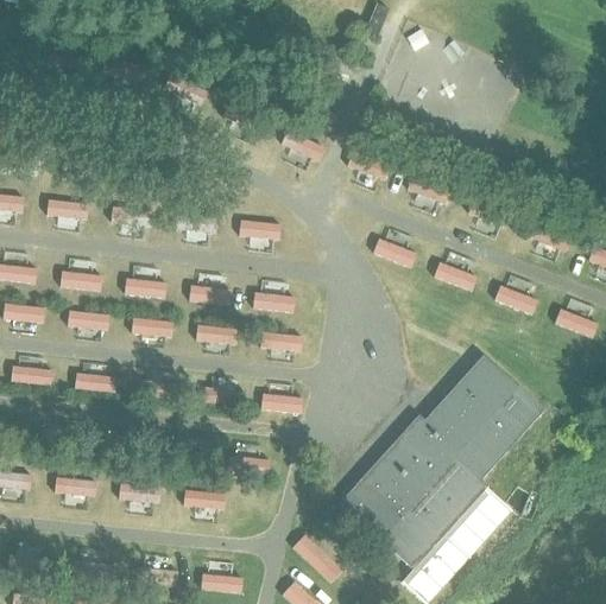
[(405,38),(414,53),(429,45),(422,30),(405,38)]
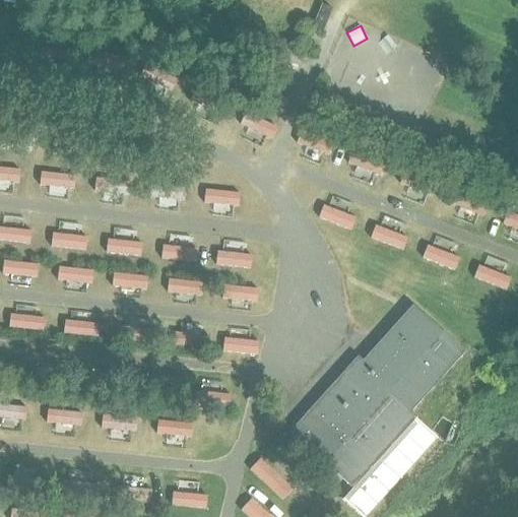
[(277,73),(293,79),(297,68),(281,62),(277,73)]
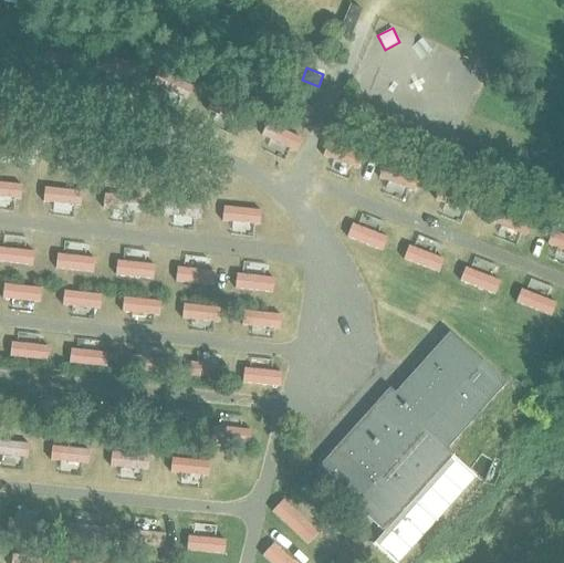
[(228,120),(232,105),(211,98),(207,113),(228,120)]
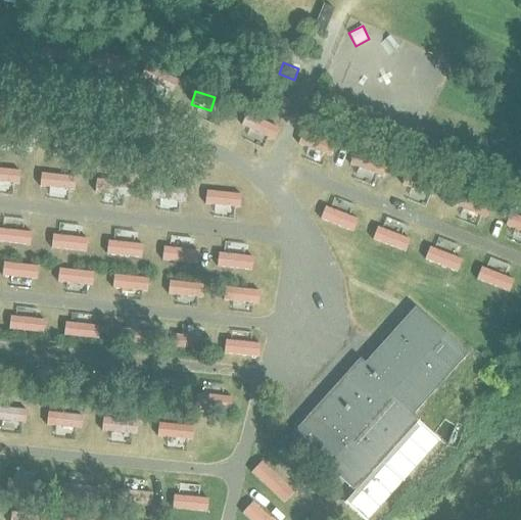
[(246,113),(240,126),(271,140),(277,128),(246,113)]
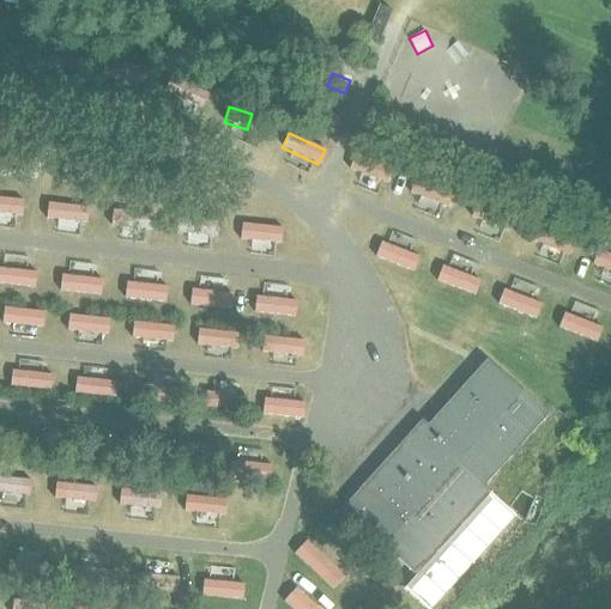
[(355,157),(352,175),(392,180),(394,162),(355,157)]
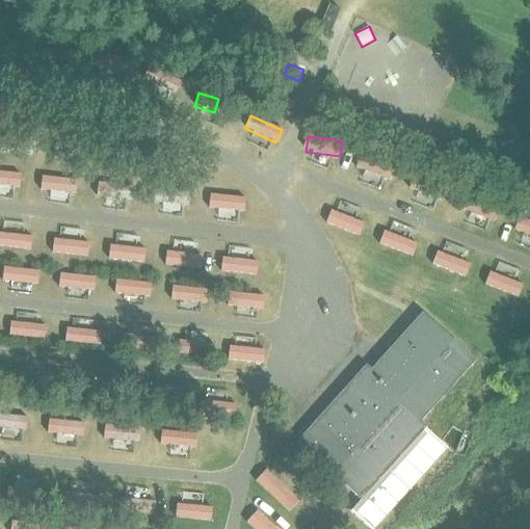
[(0,184),(21,186),(22,173),(0,170),(0,184)]
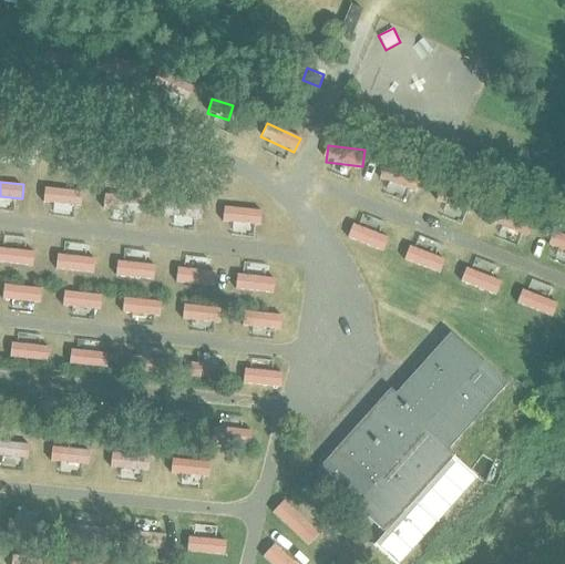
[(81,205),(82,190),(44,188),(43,203),(81,205)]
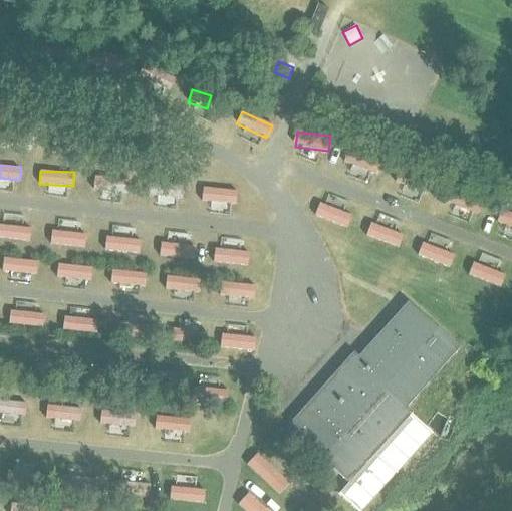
[(414,187),(415,174),(399,172),(397,185),(414,187)]
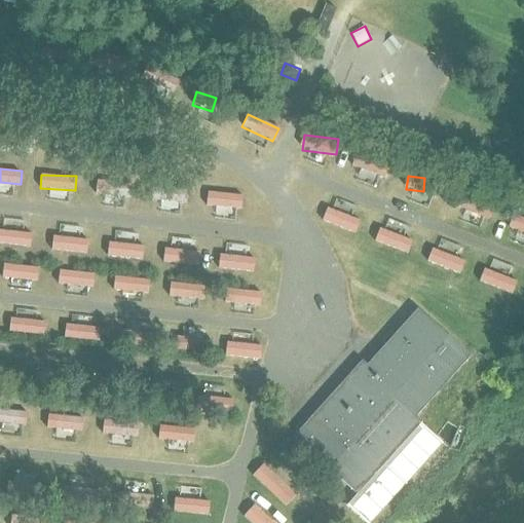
[(96,177),(96,193),(118,193),(118,177),(96,177)]
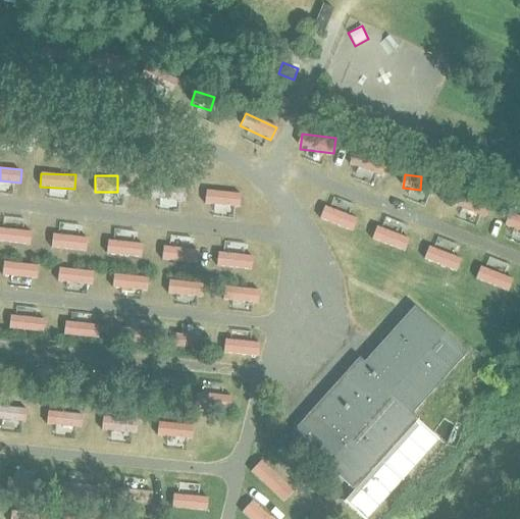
[(205,206),(239,208),(240,192),(206,191),(205,206)]
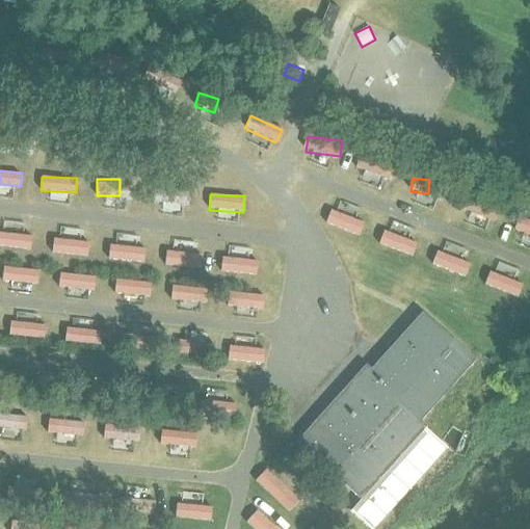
[(359,237),(364,222),(332,209),(325,223),(359,237)]
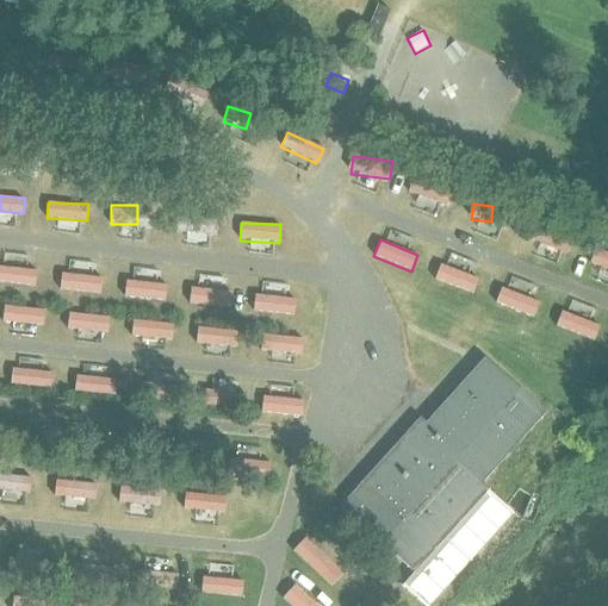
[(607,270),(607,254),(594,251),(590,267),(607,270)]
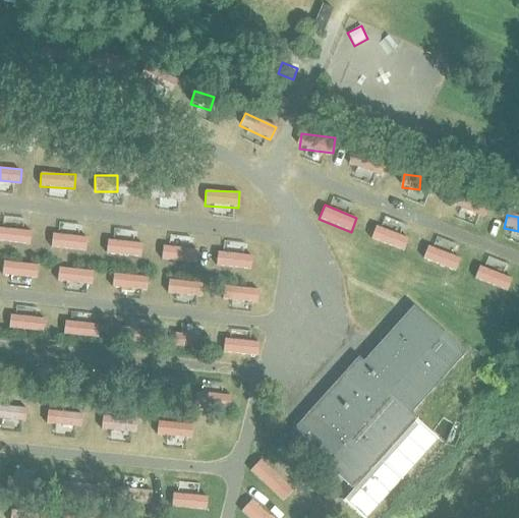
[(377,225),(370,239),(404,251),(409,238),(377,225)]
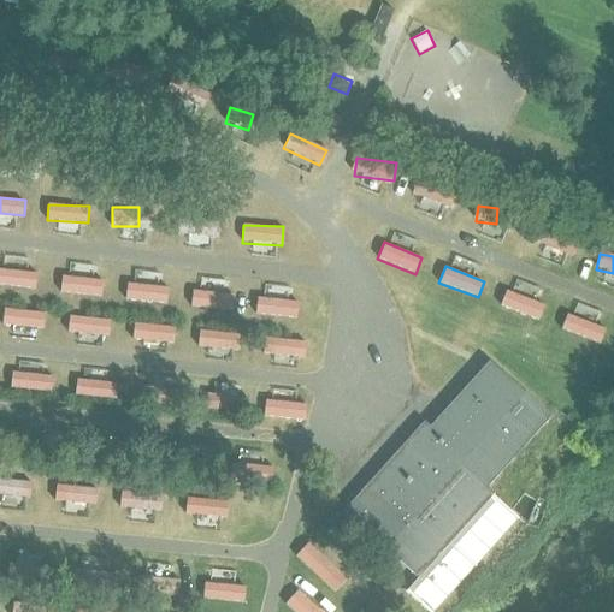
[(0,285),(37,289),(39,271),(0,267),(0,285)]
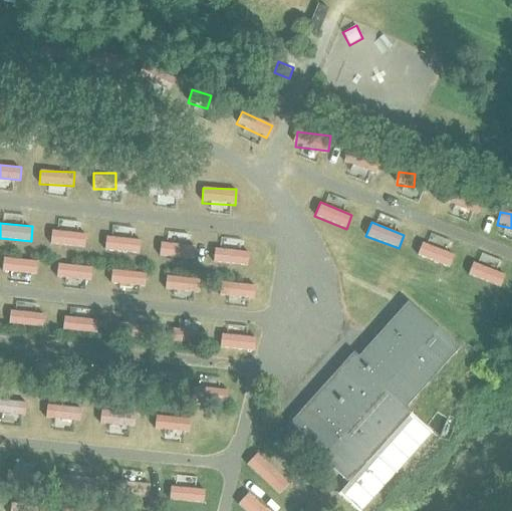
[(54,227),(50,241),(84,249),(87,235),(54,227)]
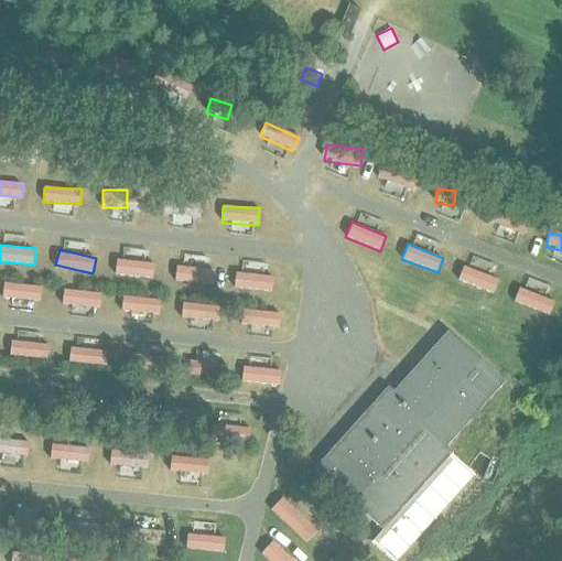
[(118,258),(115,276),(153,281),(155,262),(118,258)]
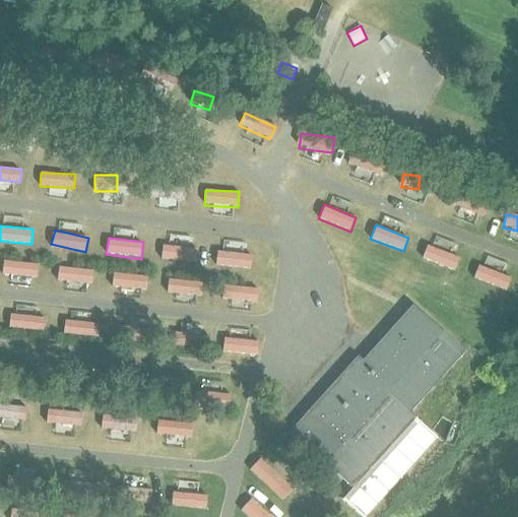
[(164,243),(160,257),(195,264),(198,249),(164,243)]
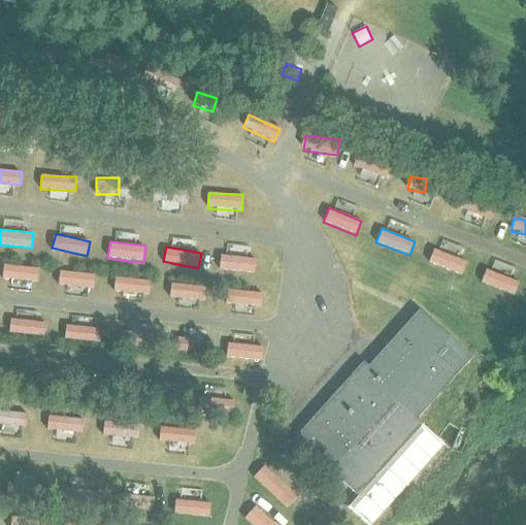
[(463,273),(467,258),(432,251),(429,265),(463,273)]
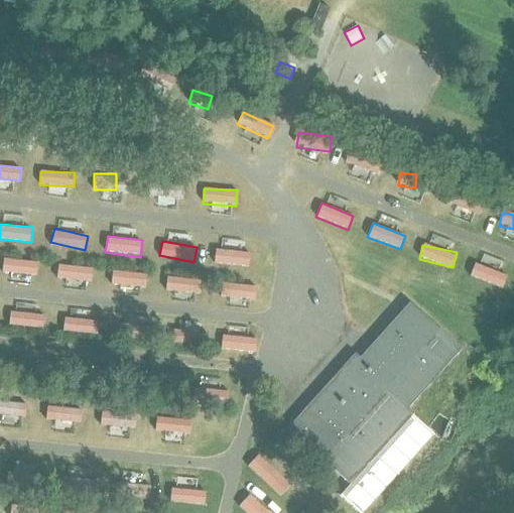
[(215,249),(214,265),(249,267),(250,251),(215,249)]
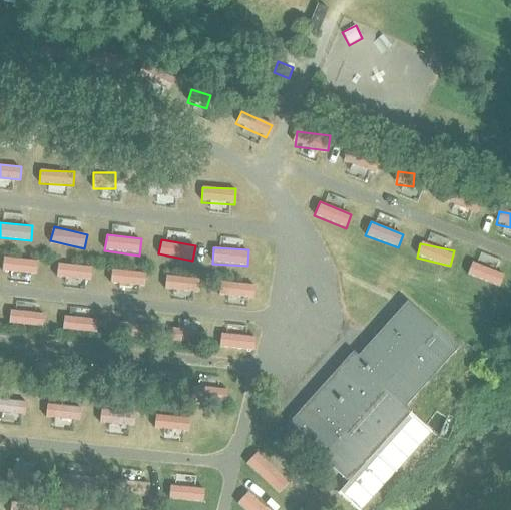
[(4,258),(3,272),(38,273),(38,260),(4,258)]
